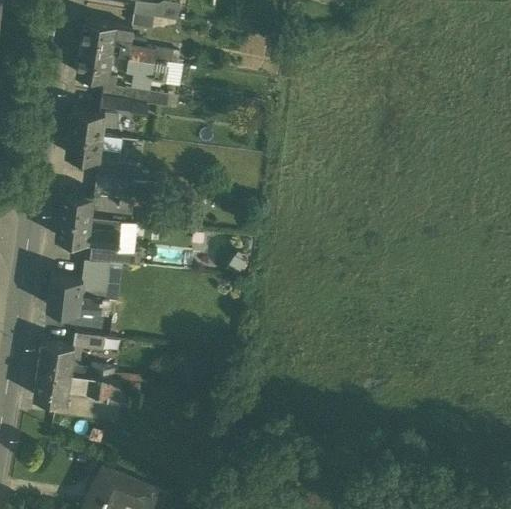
[(137,1),(135,13),(154,16),(178,20),(181,4),(164,1),(164,5),(137,1)]
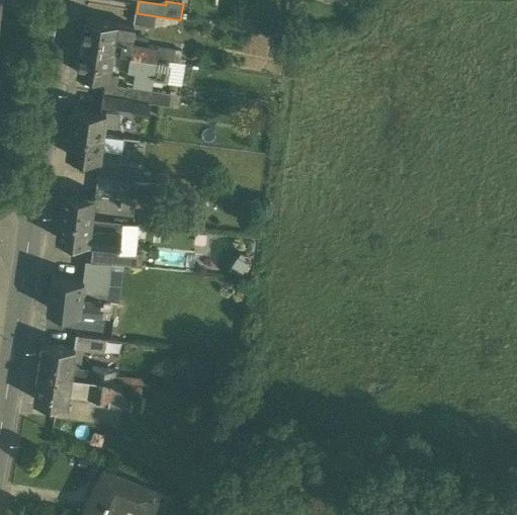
[(156,16),(137,13),(135,25),(154,28),(156,16)]
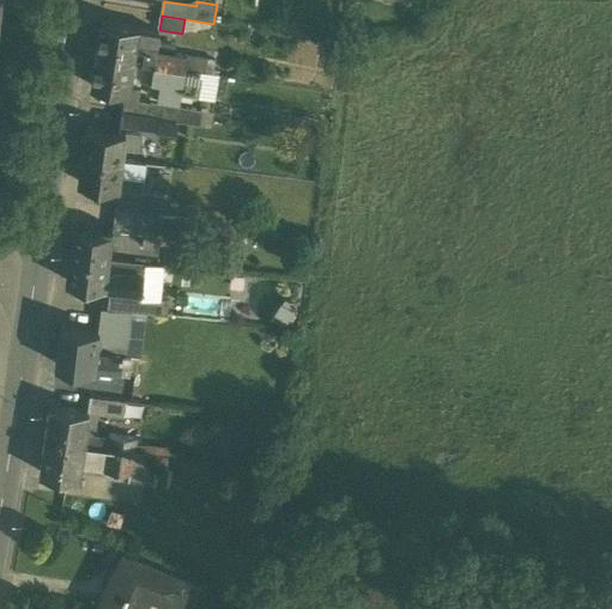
[(139,30),(102,24),(97,56),(134,62),(139,30)]
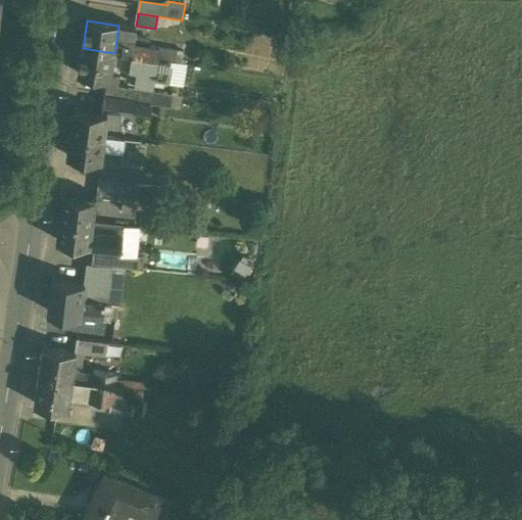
[(136,29),(119,26),(114,53),(123,55),(132,56),(134,45),(135,38),(136,29)]
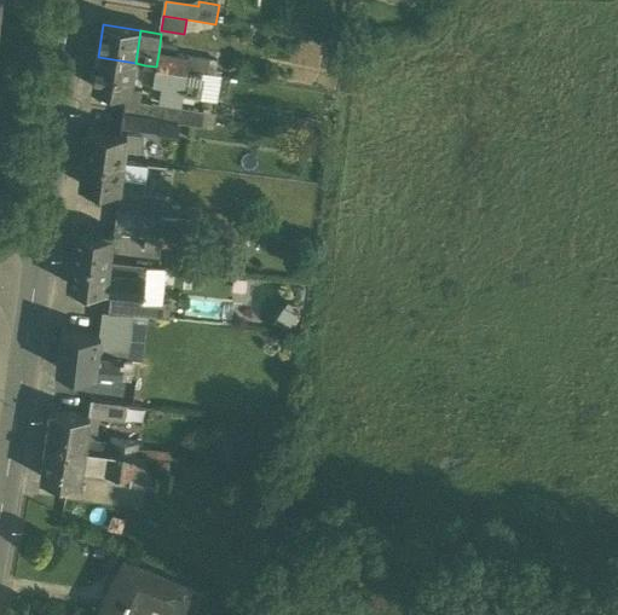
[(160,45),(159,53),(175,56),(177,48),(160,45)]
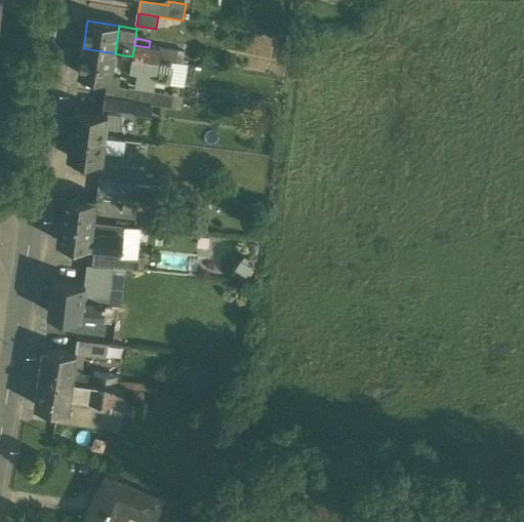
[(149,47),(134,45),(132,56),(159,61),(172,63),(176,64),(178,51),(149,47)]
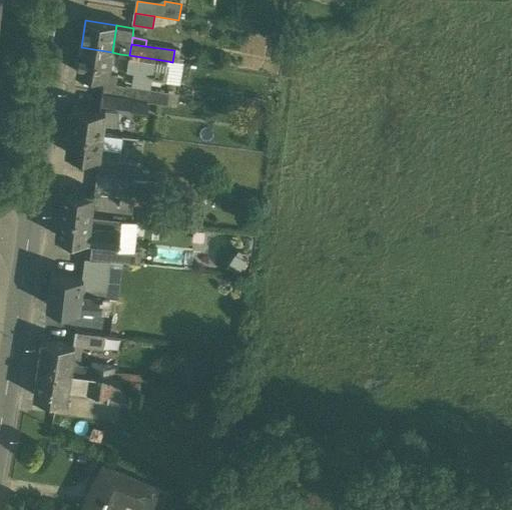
[(112,52),(81,47),(76,74),(105,79),(107,79),(109,71),(112,52)]
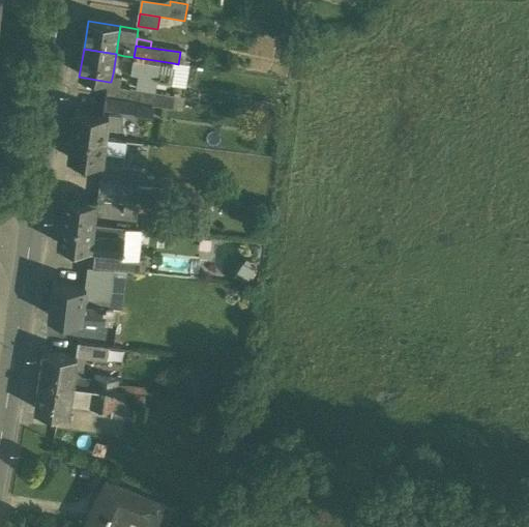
[(134,57),(124,56),(122,70),(134,71),(130,85),(156,89),(157,84),(160,61),(134,57)]
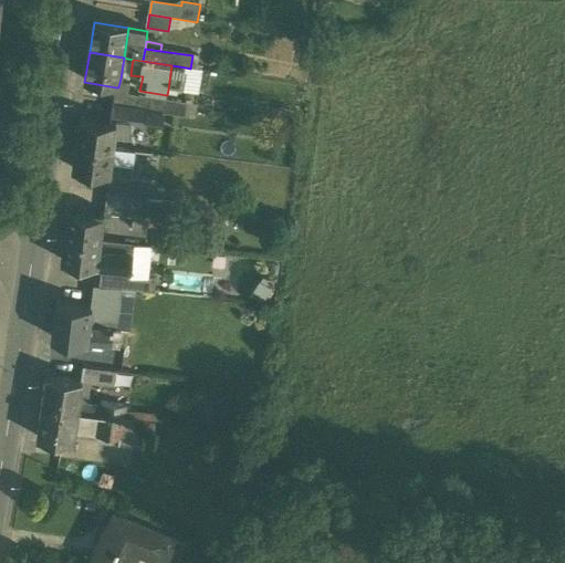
[(186,68),(171,65),(168,90),(181,92),(182,85),(185,85),(187,74),(185,74),(186,68)]
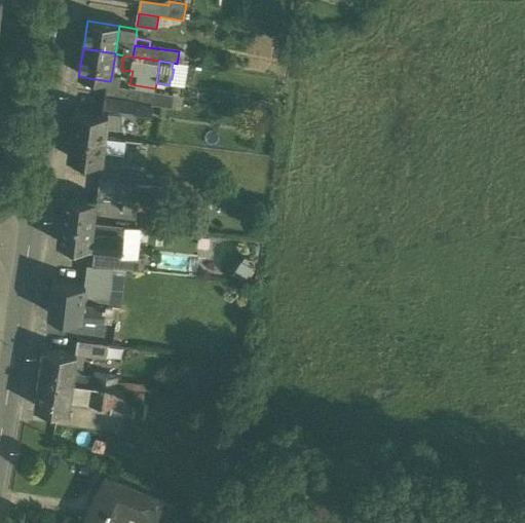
[(120,74),(112,73),(110,81),(108,81),(107,85),(118,88),(120,74)]
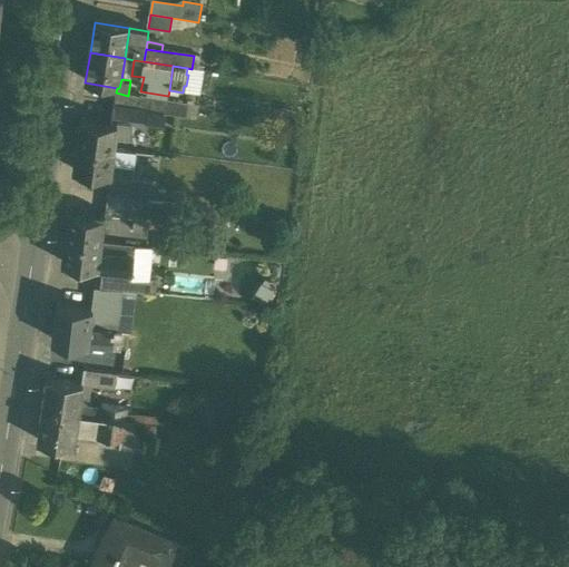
[(116,94),(114,105),(162,114),(182,117),(184,105),(128,96),(116,93),(116,94)]
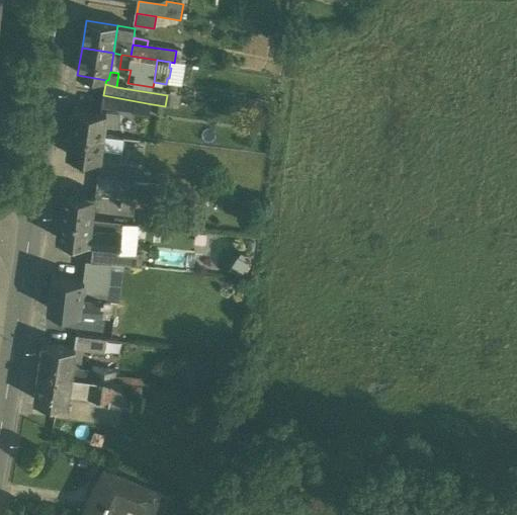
[(147,103),(103,95),(101,105),(145,113),(147,103)]
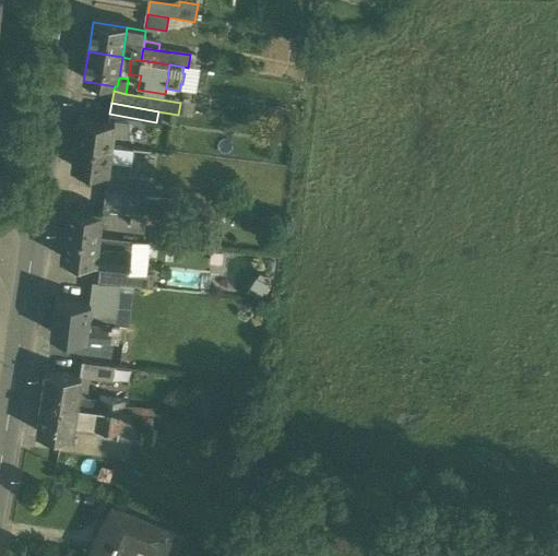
[(115,123),(79,118),(75,143),(111,149),(115,123)]
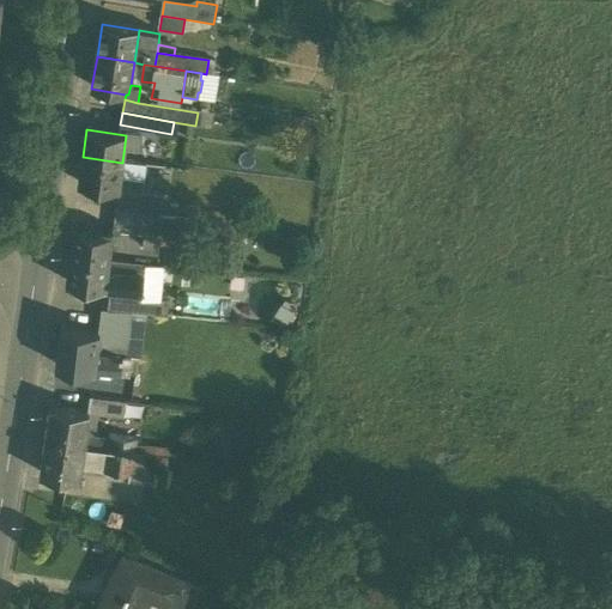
[(122,163),(83,157),(79,186),(119,190),(121,177),(122,163)]
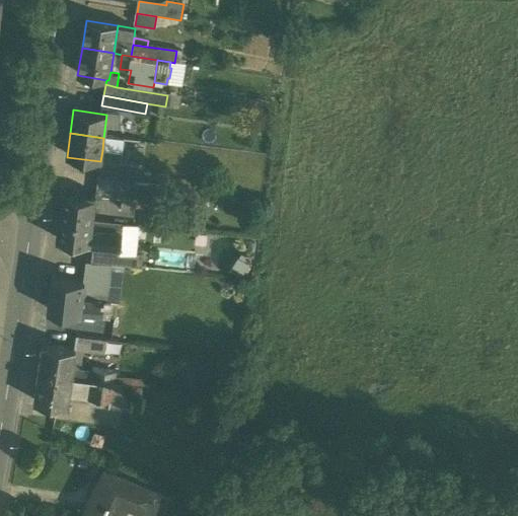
[(123,153),(102,150),(100,161),(121,164),(123,153)]
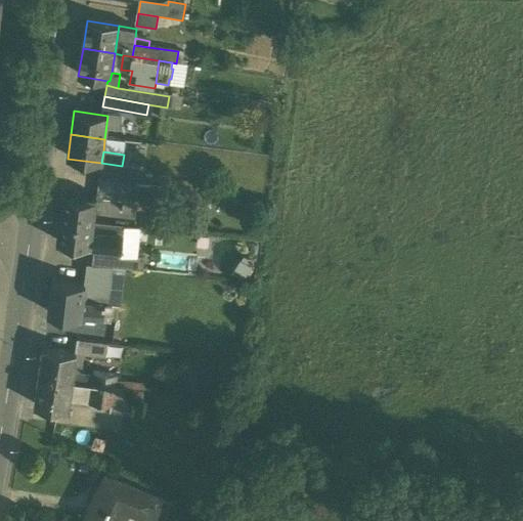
[(122,166),(101,163),(99,181),(136,186),(138,168),(122,166)]
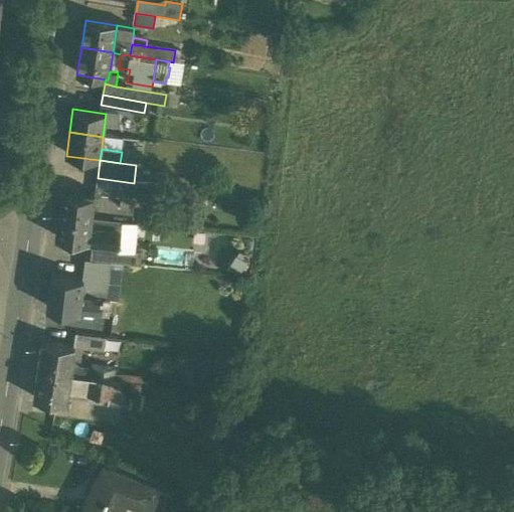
[(134,183),(98,178),(96,197),(132,202),(134,183)]
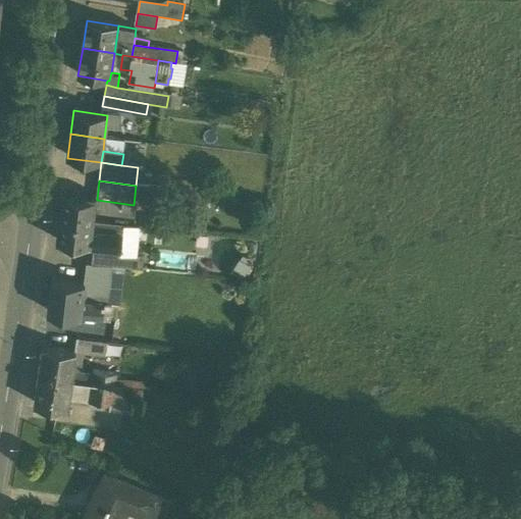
[(97,200),(63,196),(60,219),(94,223),(95,214),(97,200)]
